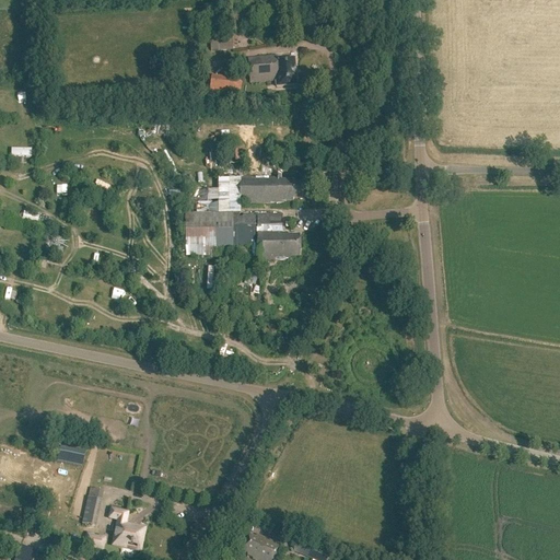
[(218,36),(218,31),(210,31),(211,54),(233,53),(233,35),(218,36)]
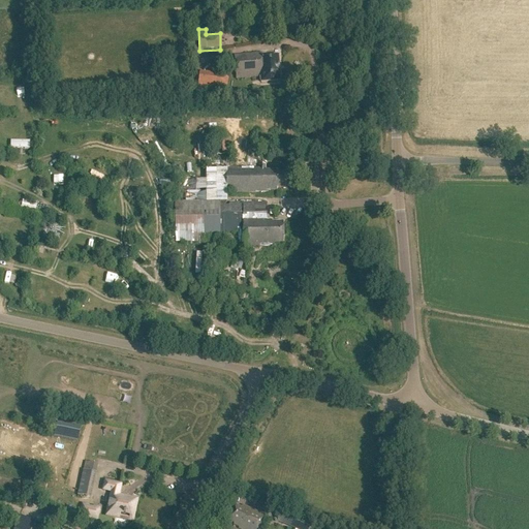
[(237,79),(261,76),(261,82),(280,81),(278,56),(262,57),(262,53),(235,56),(237,79)]
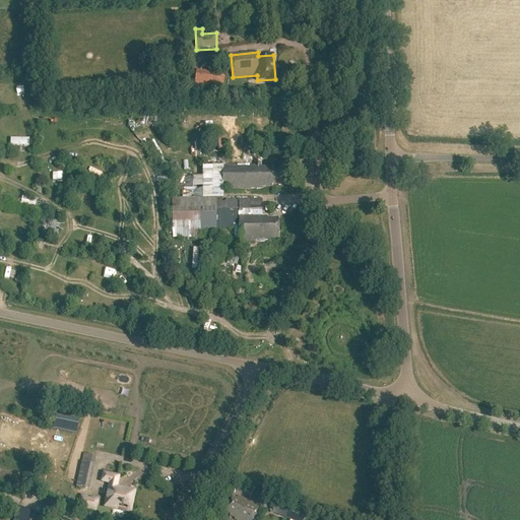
[(193,87),(221,92),(224,73),(197,68),(193,87)]
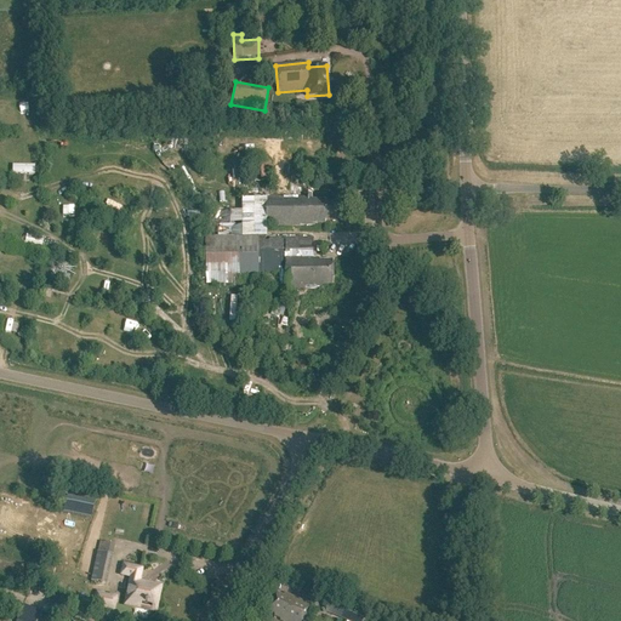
[(273,183),(272,164),(261,165),(262,183),(273,183)]
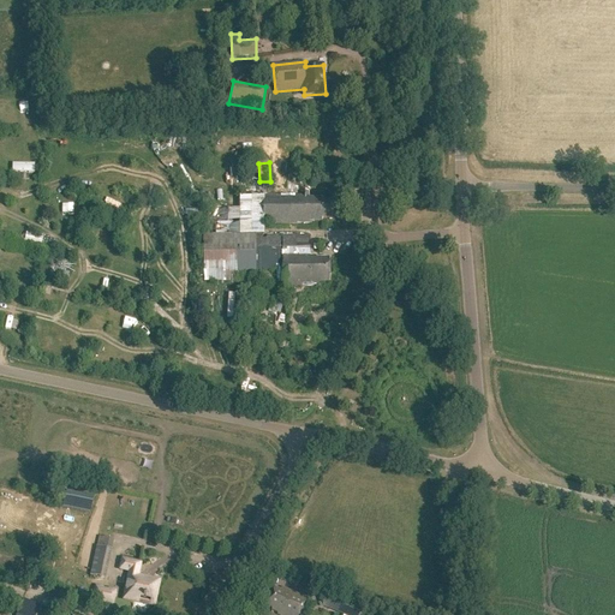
[(264,195),(264,226),(299,226),(299,225),(311,225),(312,222),(323,222),(323,220),(335,220),(335,201),(323,201),(322,198),(304,198),(304,195),(264,195)]
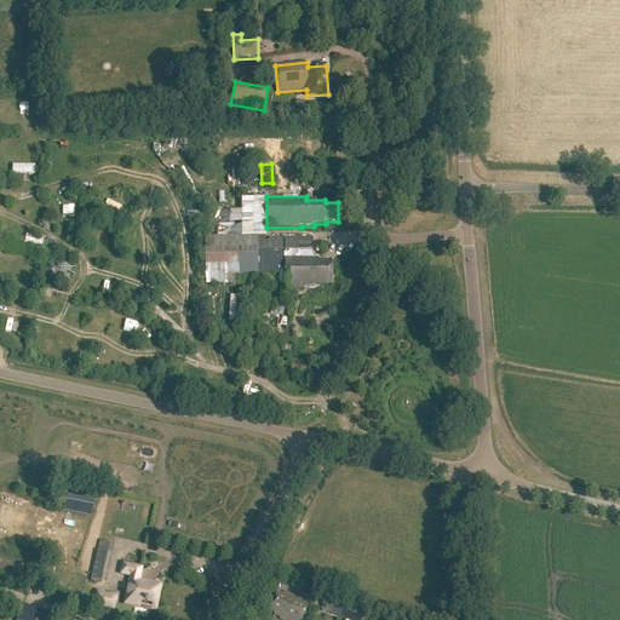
[(267,239),(257,239),(257,262),(285,262),(285,257),(313,256),(314,256),(313,237),(267,237),(267,239)]
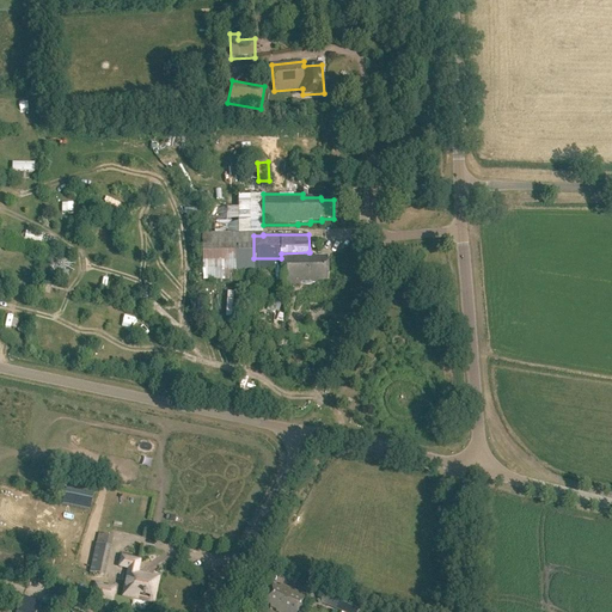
[(254,270),(254,258),(254,236),(214,236),(203,236),(203,271),(254,270)]
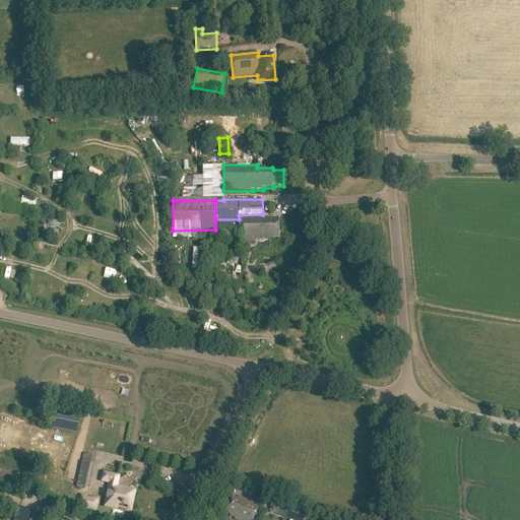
[(262,214),(239,215),(239,219),(240,243),(253,243),(253,241),(265,241),(265,239),(279,239),(278,218),(268,218),(267,217),(263,217),(262,214)]
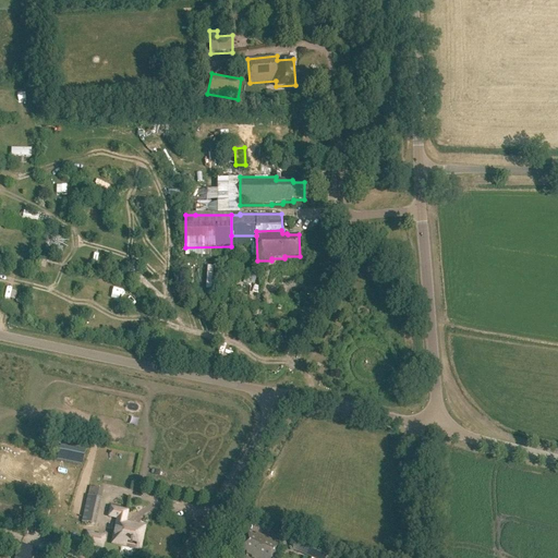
[(81,522),(95,525),(101,498),(87,496),(81,522)]
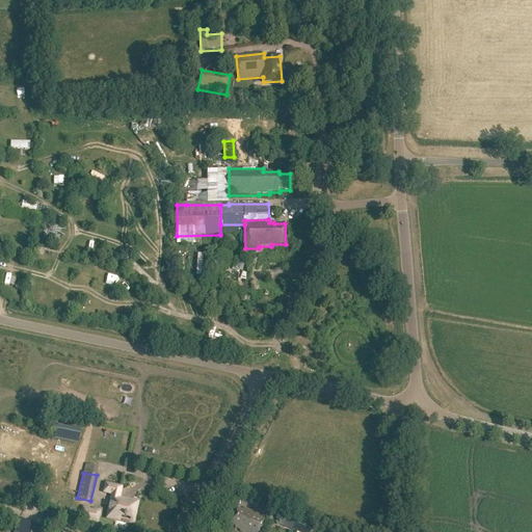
[(103,494),(110,495),(106,519),(132,524),(136,502),(118,499),(121,487),(105,484),(103,494)]
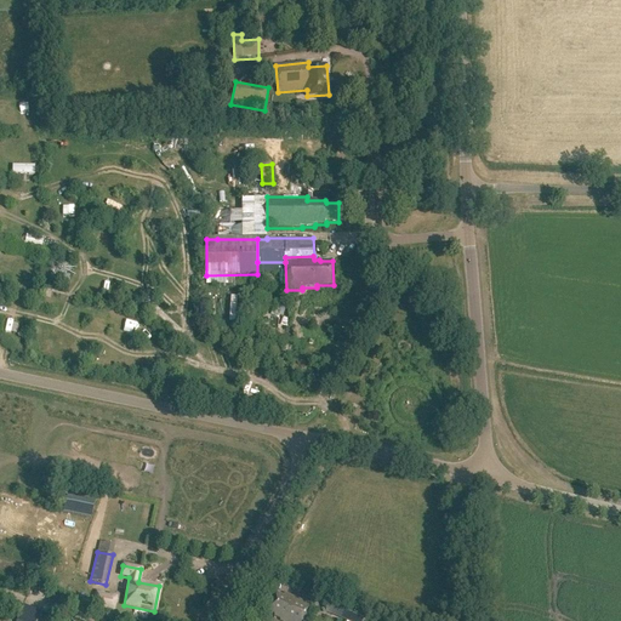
[(108,594),(108,596),(103,596),(103,593),(96,592),(92,607),(113,611),(117,596),(108,594)]
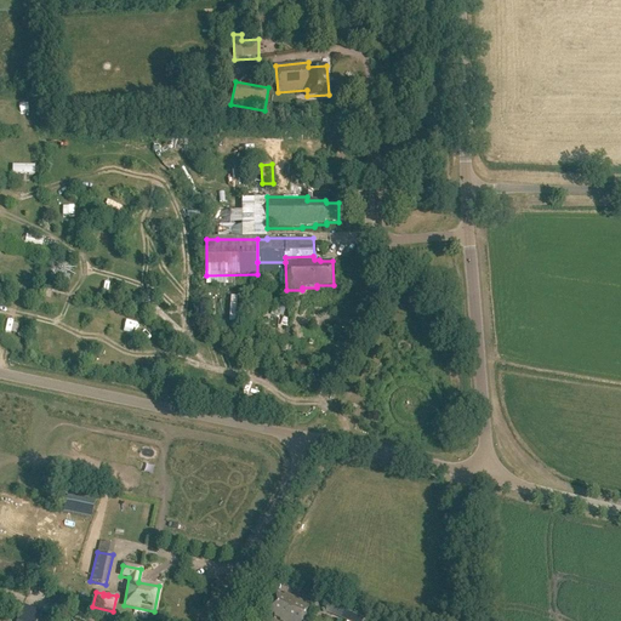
[(286,594),(285,597),(278,594),(271,611),(277,614),(275,616),(284,620),(283,620),(303,620),(311,605),(286,594)]
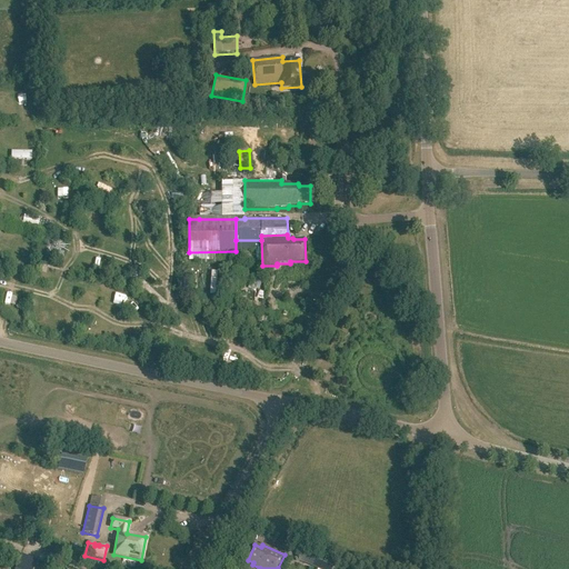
[(325,568),(328,562),(299,552),(296,563),(311,568),(325,568)]
